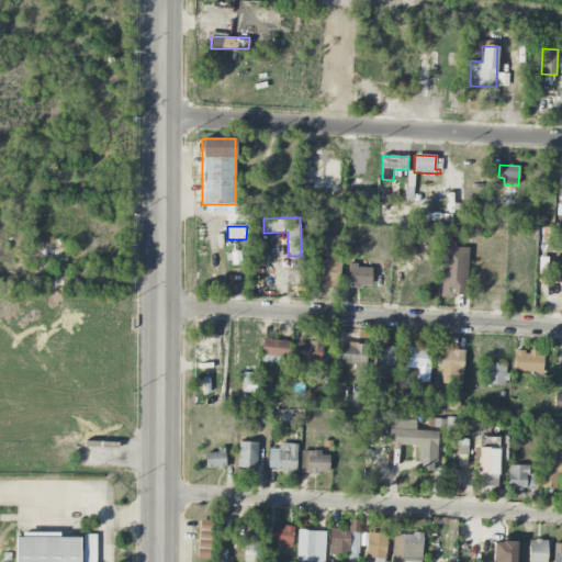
[(467,294),(468,248),(456,247),(456,243),(444,242),(441,299),(454,299),(454,294),(467,294)]
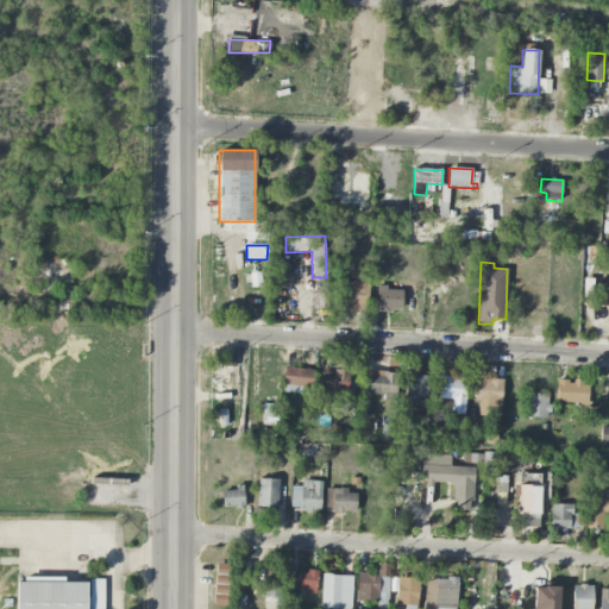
[(368,311),(369,276),(350,276),(349,309),(368,311)]
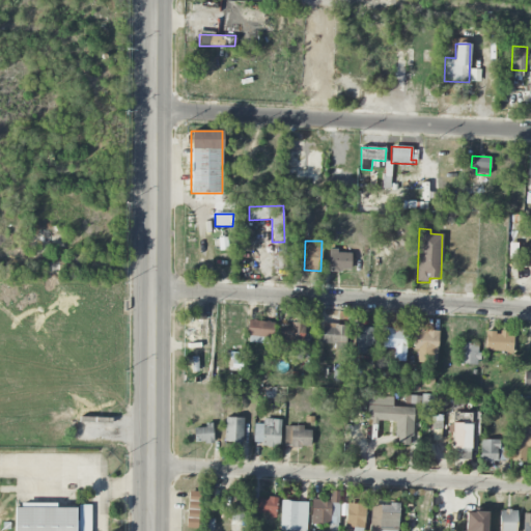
[(508,259),(516,259),(518,243),(508,243),(508,259)]
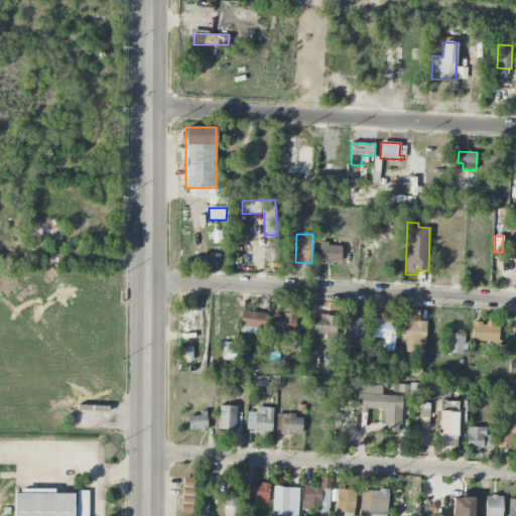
[(507,258),(515,258),(515,237),(507,237),(507,258)]
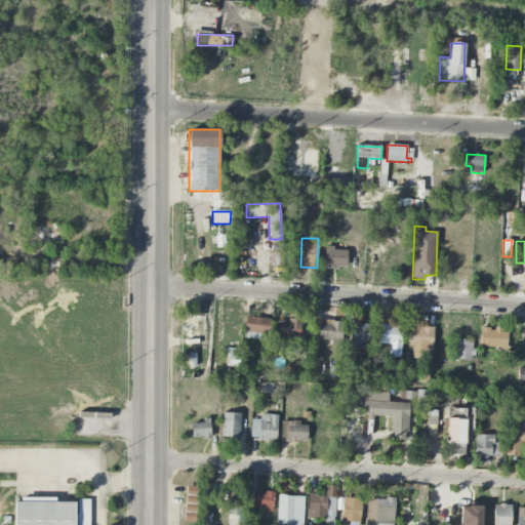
[(324,268),(347,269),(348,249),(325,248),(324,268)]
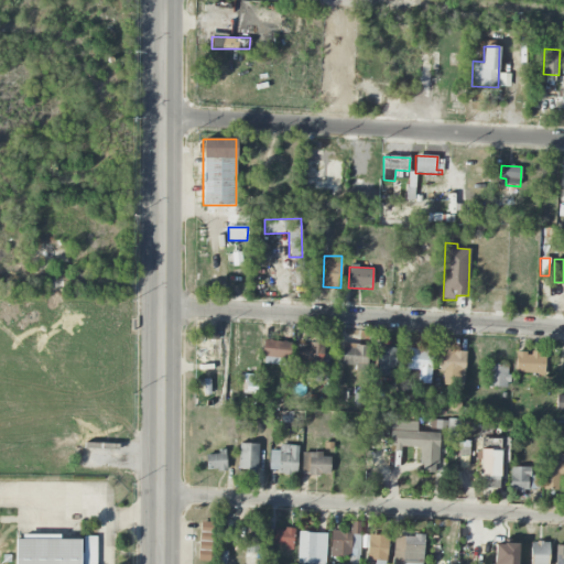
[(290,343),(263,340),(262,365),(289,366),(290,343)]
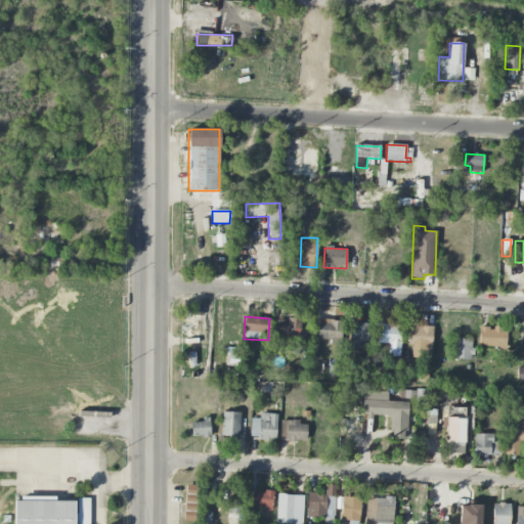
[(300,339),(301,319),(277,318),(276,338),(300,339)]
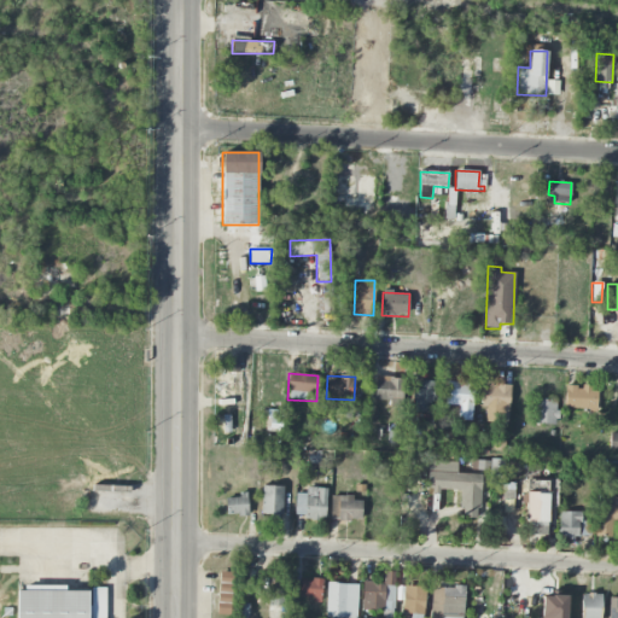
[(374,400),(389,401),(389,406),(403,407),(404,379),(375,377),(374,400)]
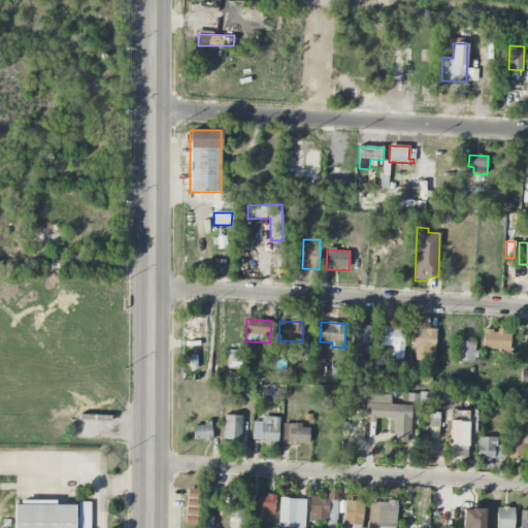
[(354,325),(353,352),(365,353),(365,343),(370,343),(371,326),(354,325)]
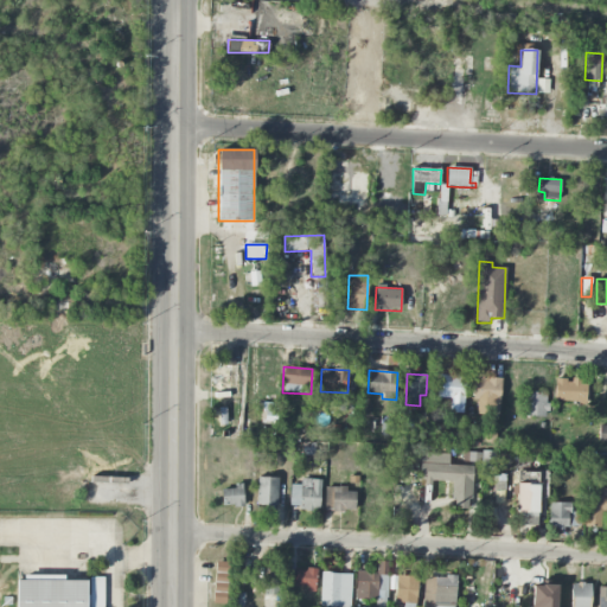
[(451,398),(449,413),(464,413),(466,375),(439,374),(438,397),(451,398)]
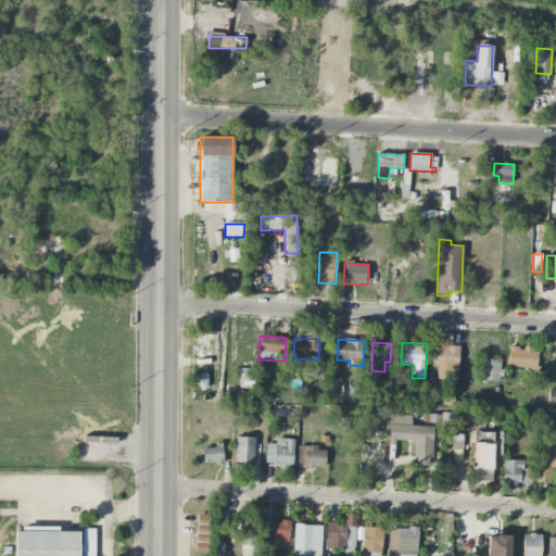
[(436,380),(457,381),(458,345),(433,344),(432,367),(436,367),(436,380)]
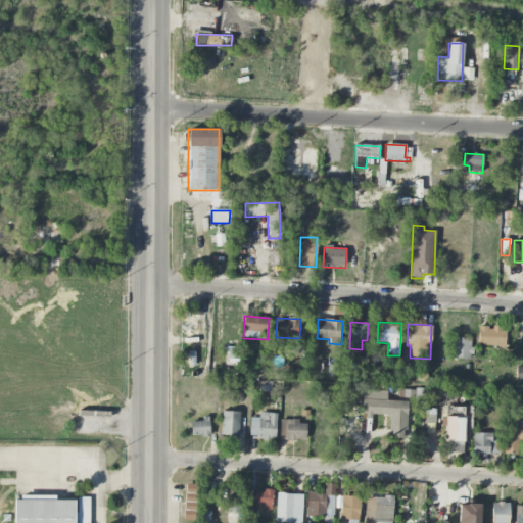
[(505,347),(506,328),(478,327),(478,346),(505,347)]
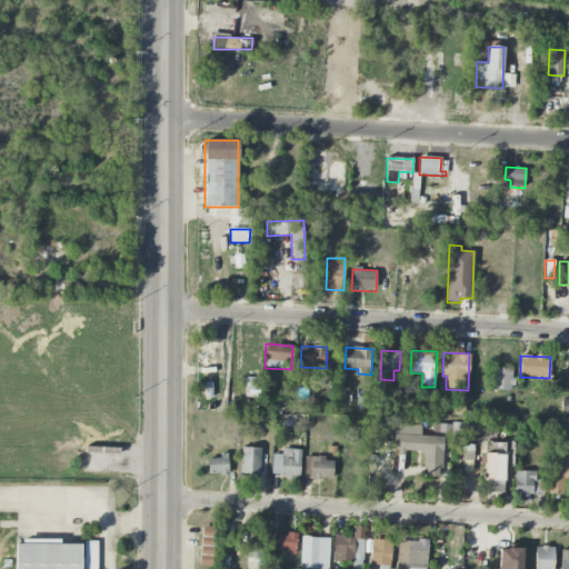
[(513,369),(492,368),(491,390),(512,391),(513,369)]
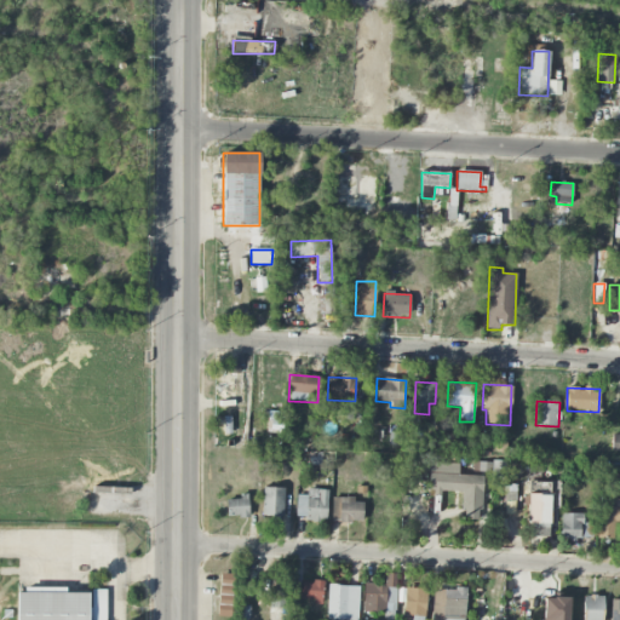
[(482,476),(458,475),(459,463),(430,463),(429,492),(440,493),(440,492),(463,492),(461,518),(481,520),(482,476)]
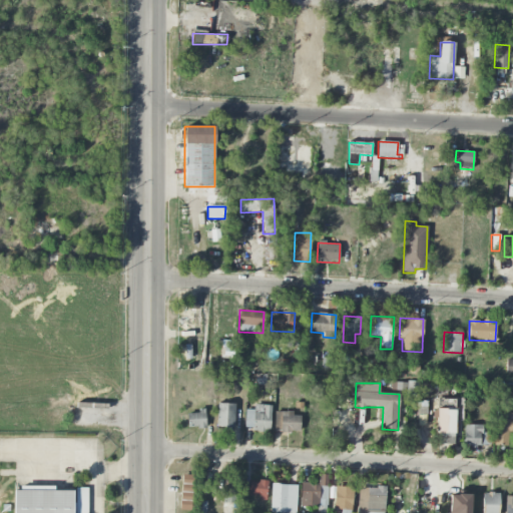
[(216,427),(234,427),(235,404),(217,403),(216,427)]
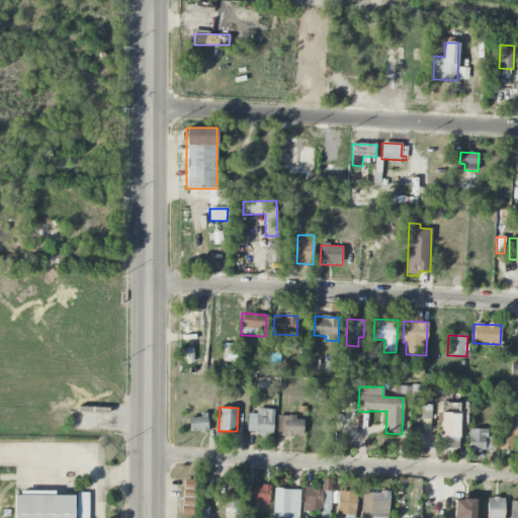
[(257,414),(248,414),(247,434),(273,435),(273,410),(257,409),(257,414)]
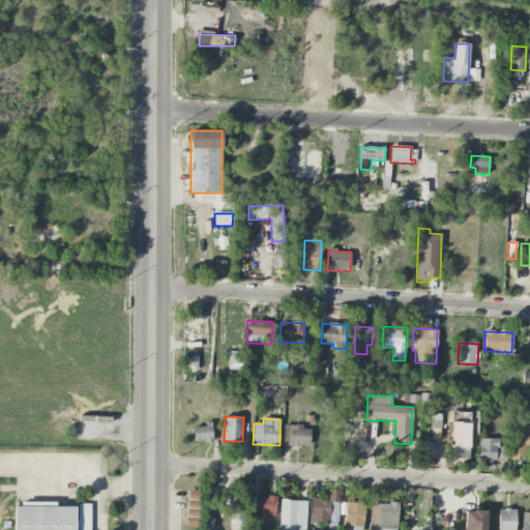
[(194,428),(194,443),(212,442),(211,422),(203,423),(204,427),(194,428)]
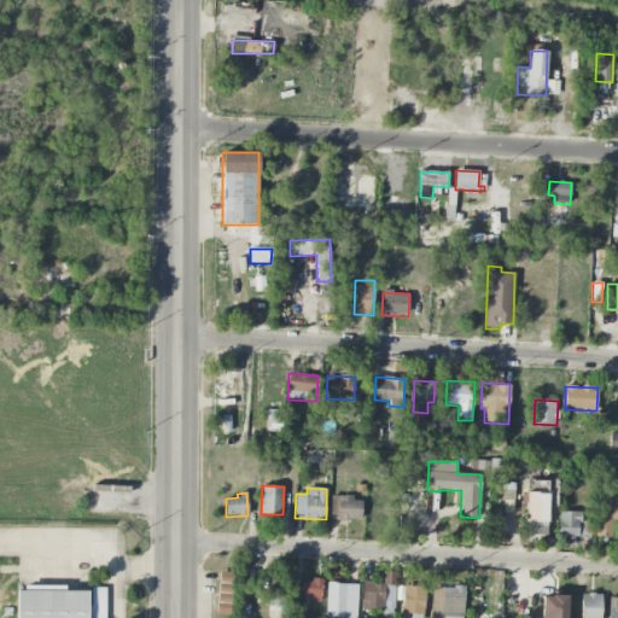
[(526,523),(530,523),(530,535),(548,536),(548,494),(528,494),(526,523)]
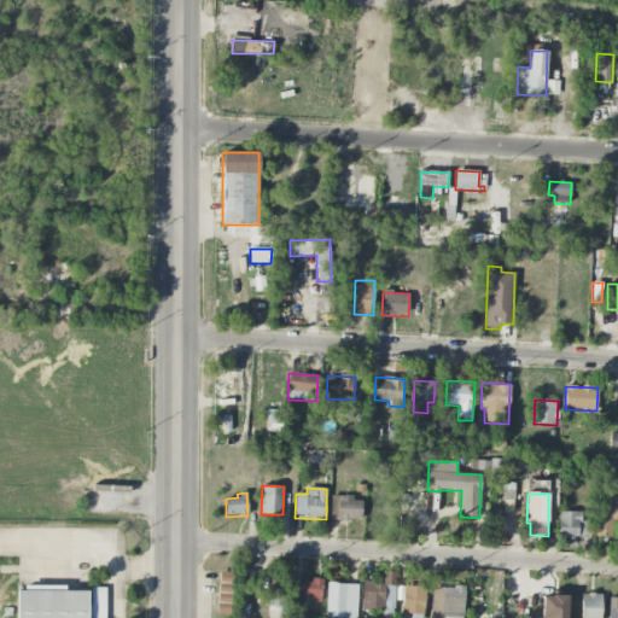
[(362,497),(331,496),(330,519),(361,520),(362,497)]
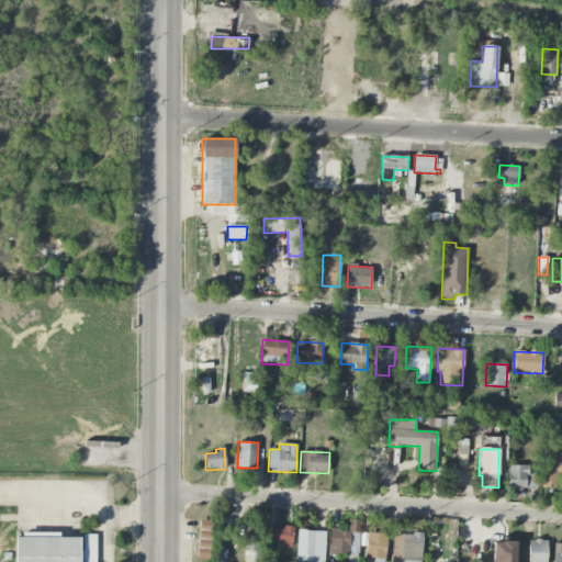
[(542,489),(557,489),(557,473),(561,472),(561,452),(543,452),(542,489)]
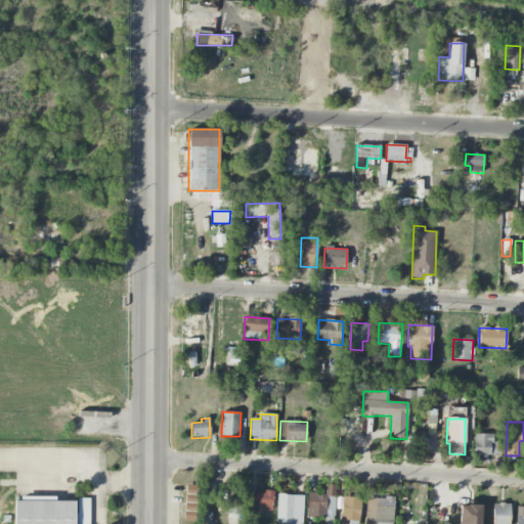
[(473,454),(491,455),(491,454),(500,454),(500,442),(492,442),(493,434),(474,434),(473,454)]
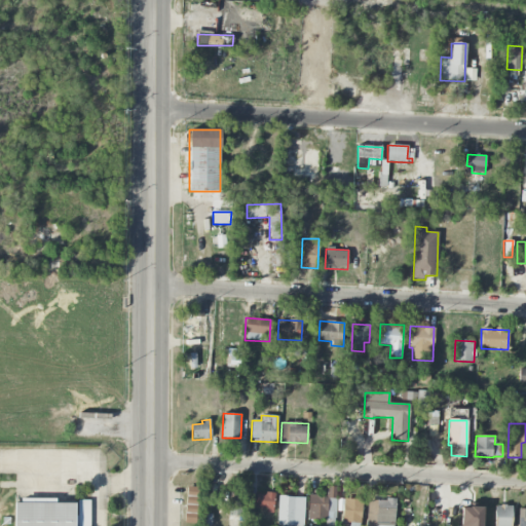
[(196,524),(198,487),(186,487),(185,523),(196,524)]
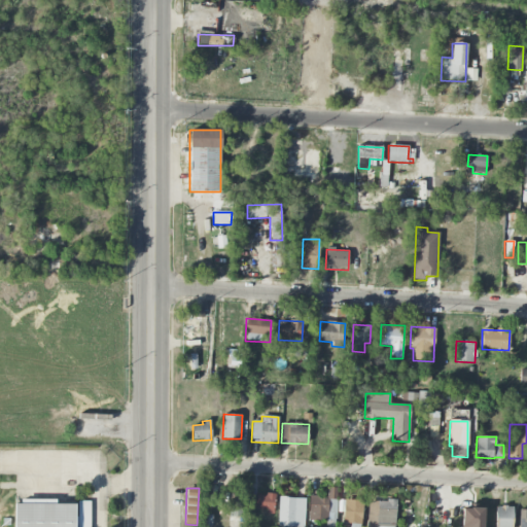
[(309,496),(308,521),(336,522),(337,488),(327,488),(327,497),(309,496)]
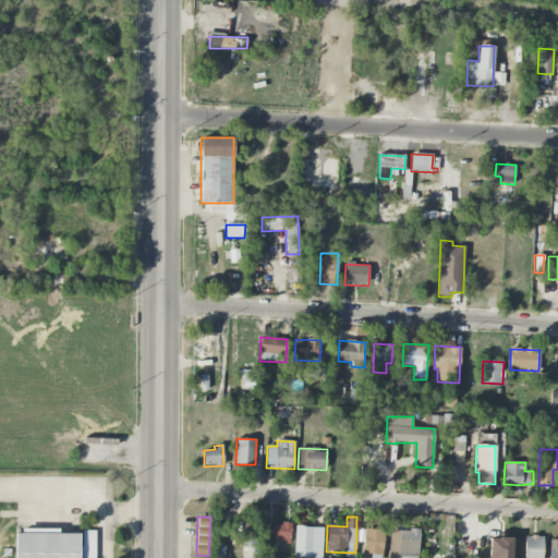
[(257,523),(242,523),(243,548),(258,547),(257,523)]
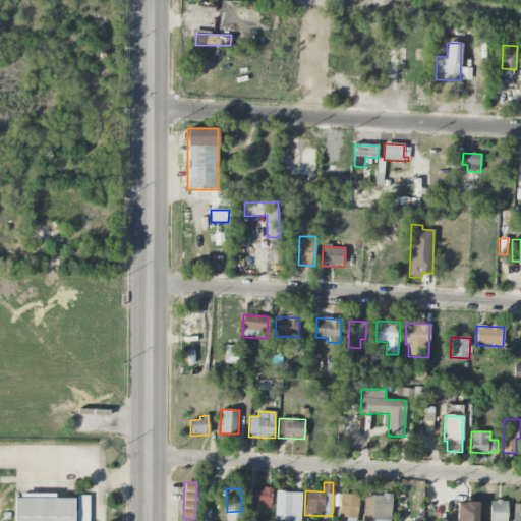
[(271,506),(272,488),(253,488),(252,505),(271,506)]
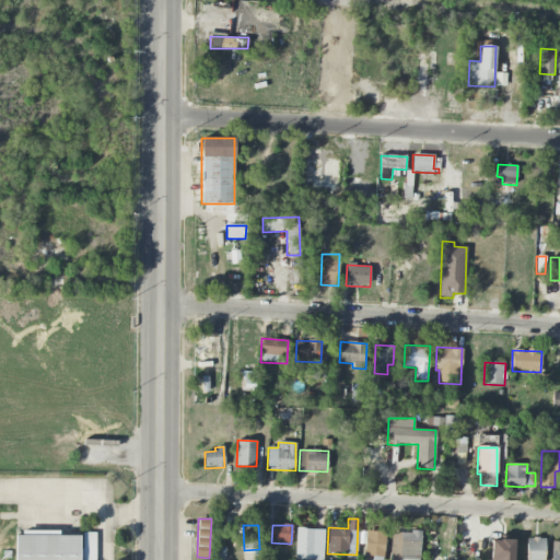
[(323,559),(324,529),(295,528),(294,559),(323,559)]
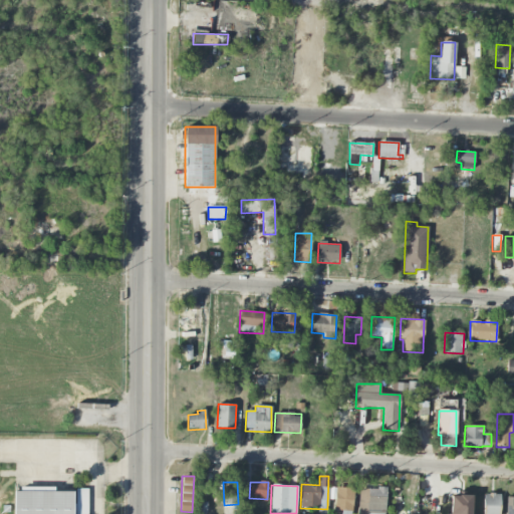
[(13,487),(13,513),(73,513),(73,487),(13,487)]
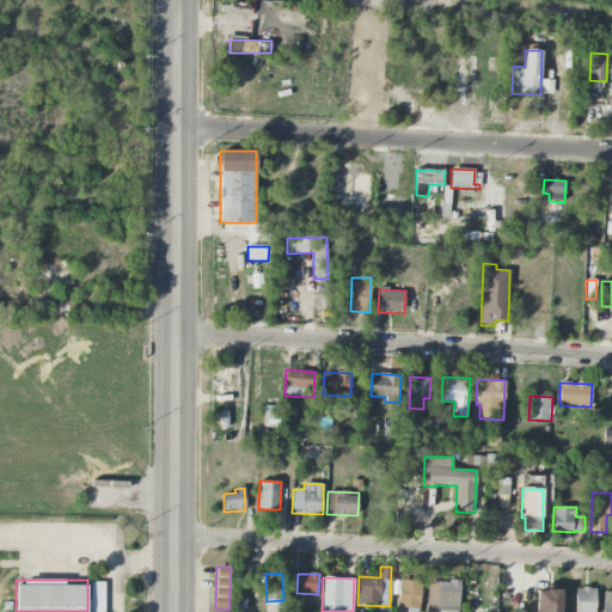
[(436,611),(458,611),(459,581),(438,580),(436,611)]
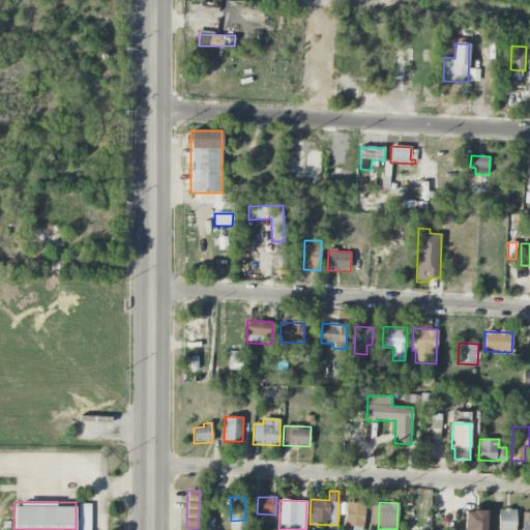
[(345,526),(352,527),(351,529),(362,529),(364,503),(346,503),(345,526)]
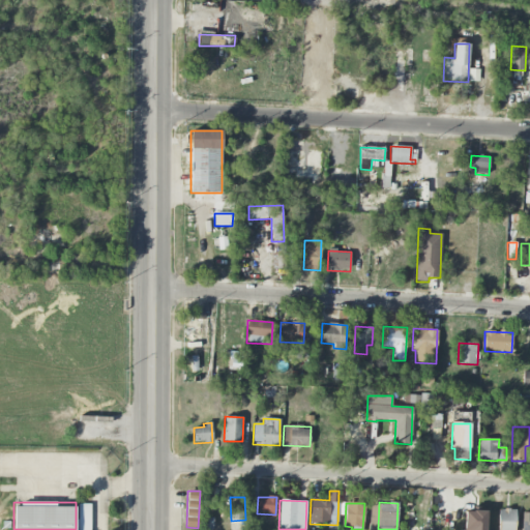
[(90,529),(90,504),(76,504),(76,529),(90,529)]
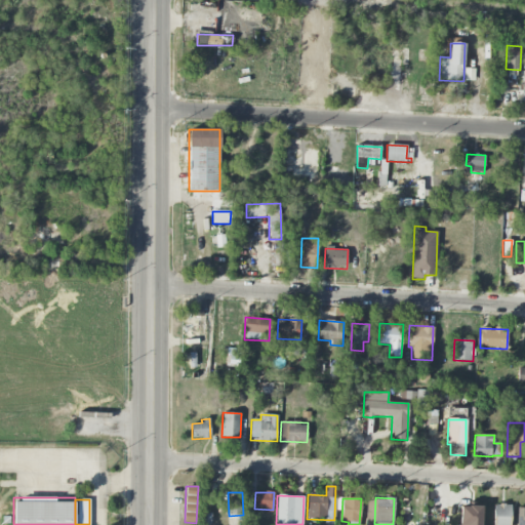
[(510,524),(511,505),(494,505),(493,524),(510,524)]
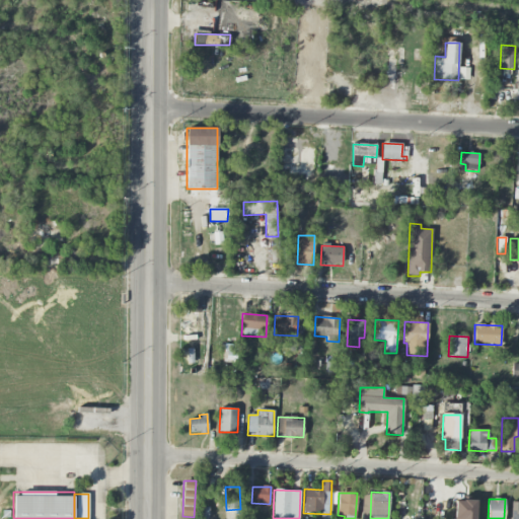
[(454,518),(475,518),(476,501),(455,500),(454,518)]
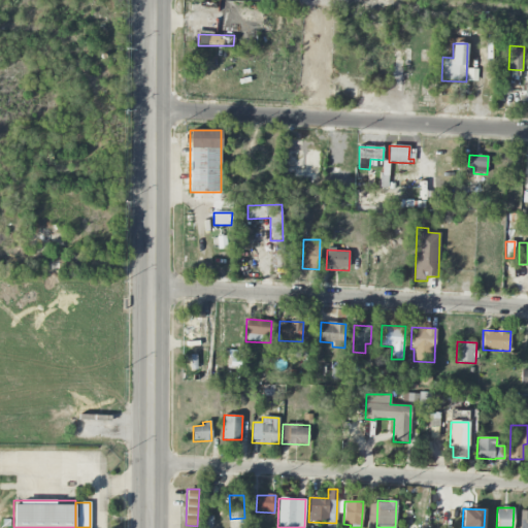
[(519,527),(527,527),(527,510),(520,510),(519,527)]
